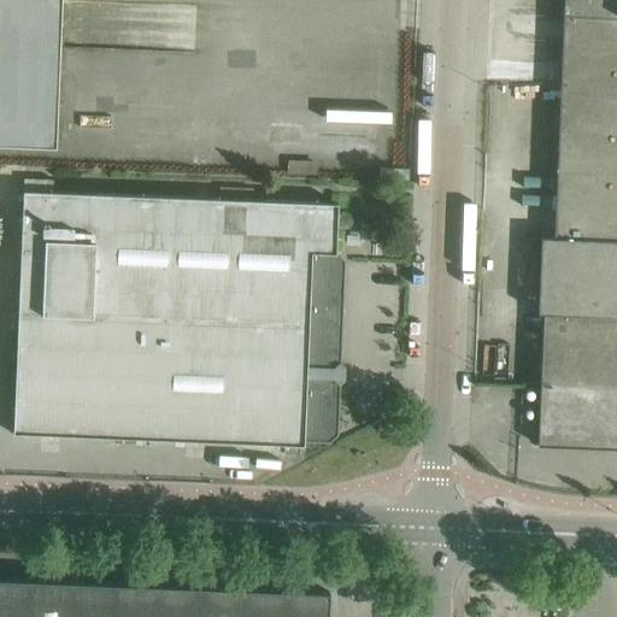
[(0,0),(0,142),(57,146),(62,0),(0,0)]
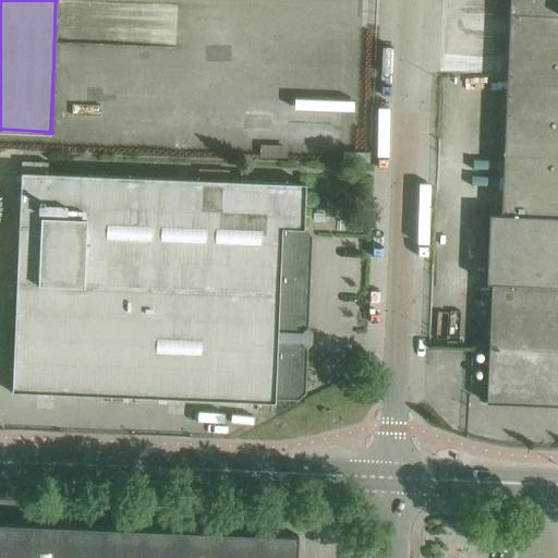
[(557,0),(509,0),(501,215),(489,214),(486,282),(492,283),(486,402),(557,405),(557,0)]
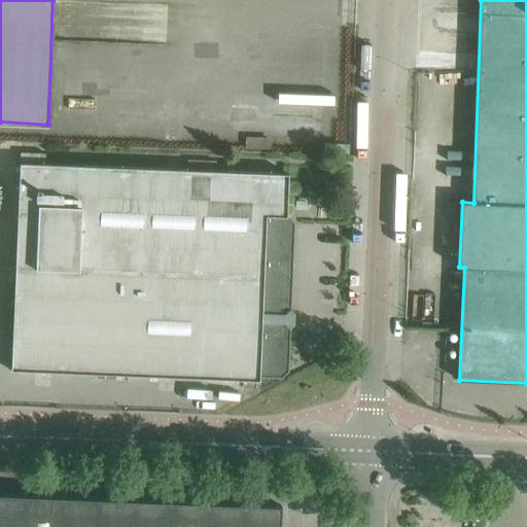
[(21,163),(12,370),(16,370),(70,372),(140,375),(192,377),(259,380),(260,376),(281,377),(288,371),(288,365),(289,327),(293,323),(293,314),(290,310),(293,222),(287,215),(289,174),(21,163)]
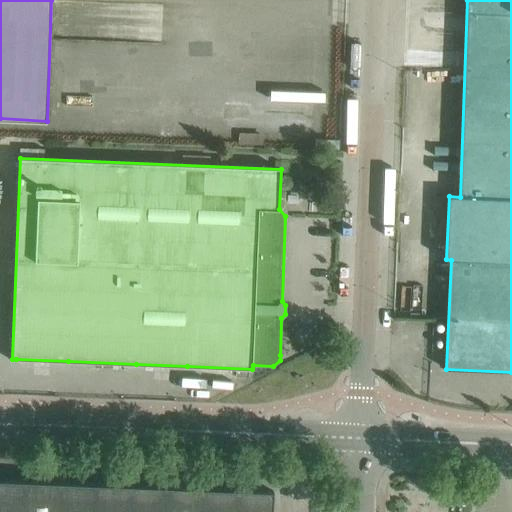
[(207,455),(207,466),(217,466),(217,456),(207,455)]
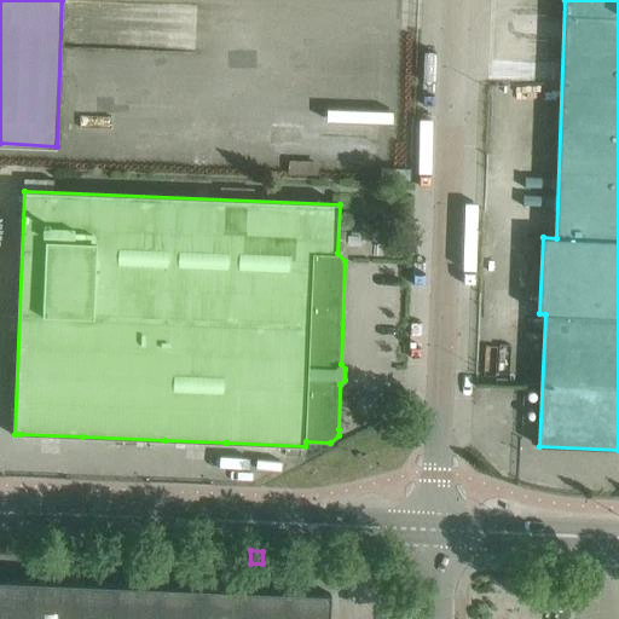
[(0,618),(329,618),(330,594),(0,579),(0,618)]
